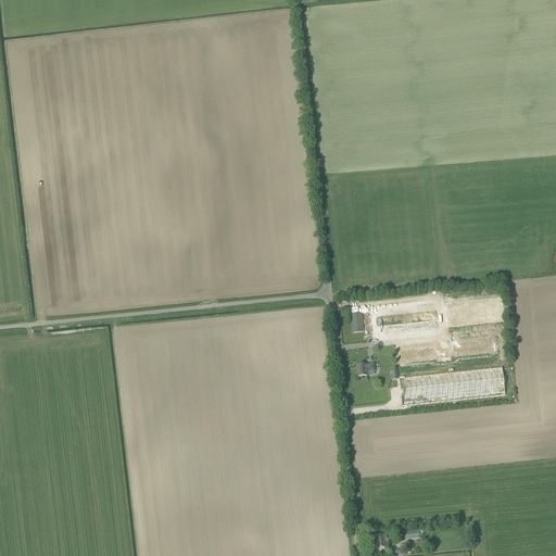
[(374,341),(439,336),(438,320),(377,326),(376,317),(437,312),(436,300),(370,305),(374,341)]
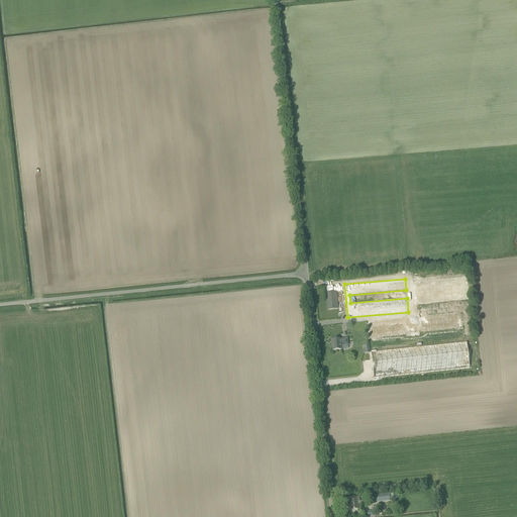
[(325,293),(327,310),(337,309),(336,292),(325,293)]
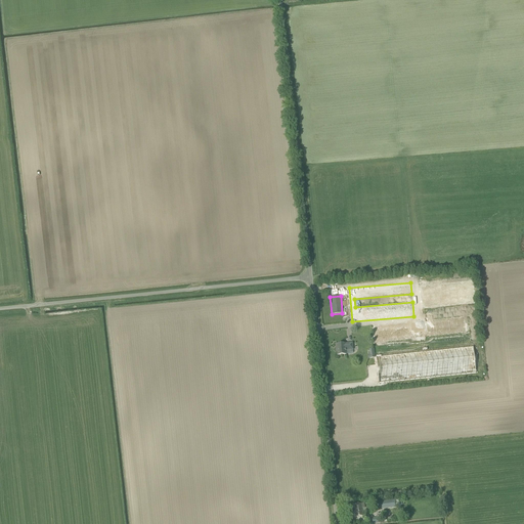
[(464,317),(373,324),(374,342),(410,339),(410,342),(425,340),(425,337),(466,333),(464,317)]
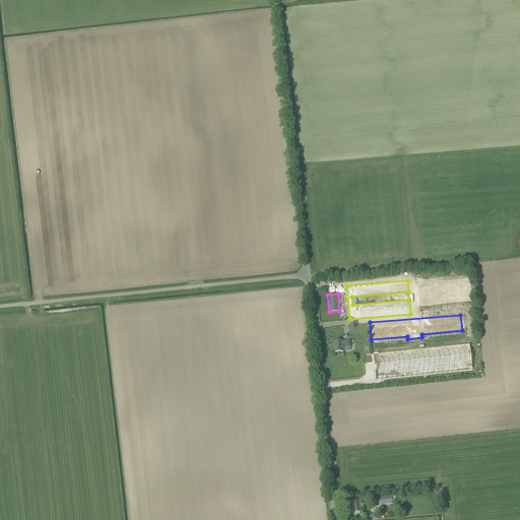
[(334,348),(333,348),(334,353),(343,352),(343,350),(349,350),(349,347),(350,347),(349,340),(334,342),(334,348)]
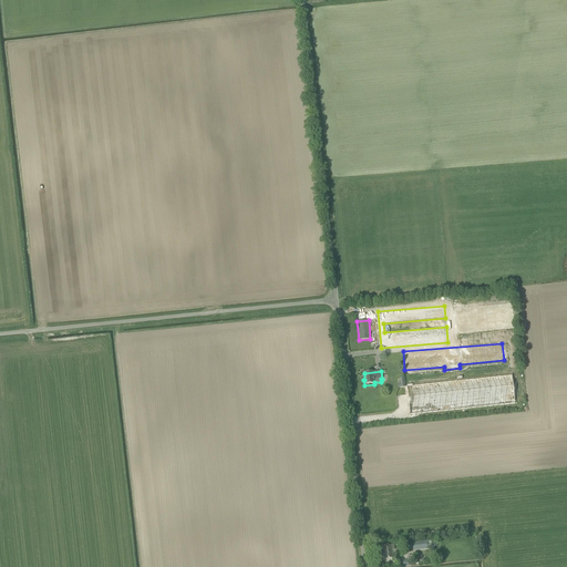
[(409,415),(515,406),(514,394),(517,394),(516,383),(513,384),(512,375),(406,384),(409,415)]
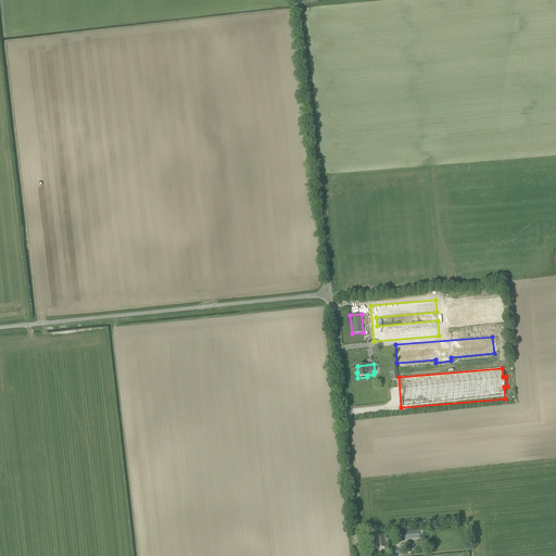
[(399,541),(412,540),(420,539),(419,531),(399,533),(399,541)]
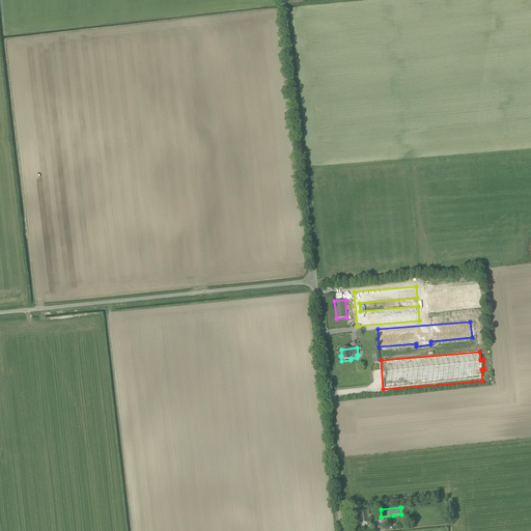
[(368,511),(364,511),(359,512),(360,524),(367,523),(367,515),(369,514),(368,511)]
